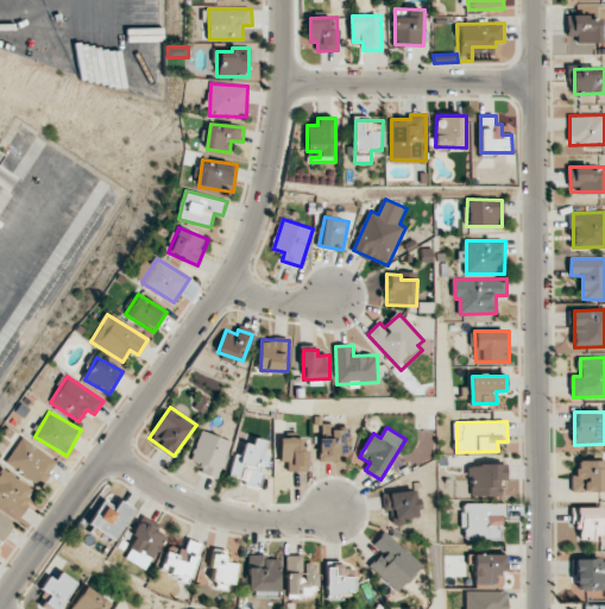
[(352,428),(334,428),(334,439),(321,439),(321,460),(341,462),(341,453),(352,453),(352,428)]
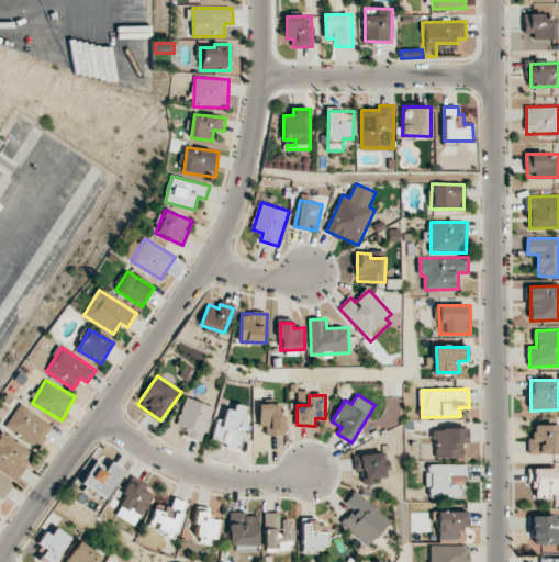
[(214,405),(187,397),(179,425),(189,428),(187,437),(204,441),(214,405)]
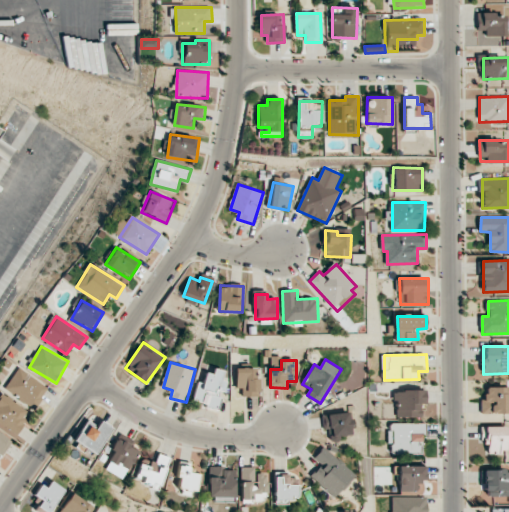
[(37,408),(50,386),(19,368),(6,390),(37,408)]
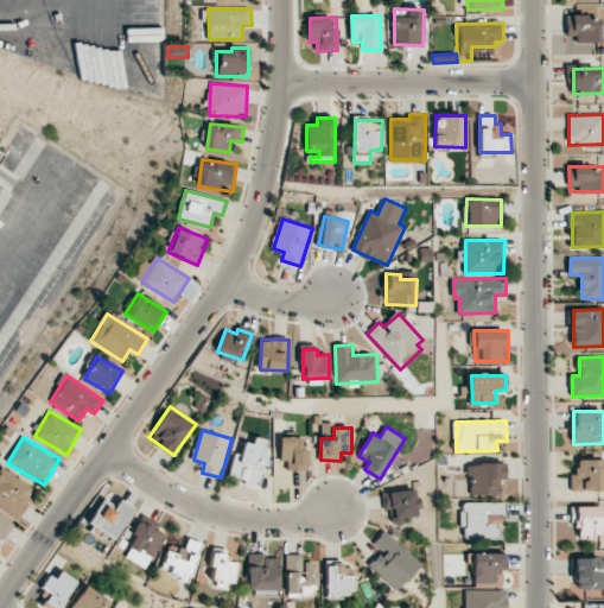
[(310,449),(304,449),(304,437),(281,437),(283,461),(290,461),(290,472),(310,470),(310,449)]
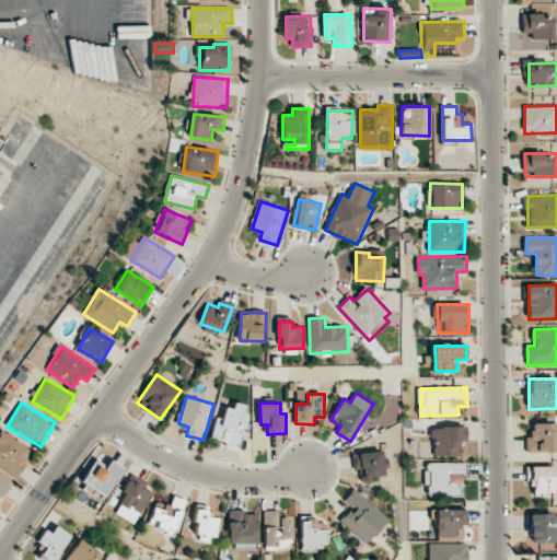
[(212,439),(241,446),(248,416),(245,415),(246,408),(228,404),(224,419),(218,417),(212,439)]
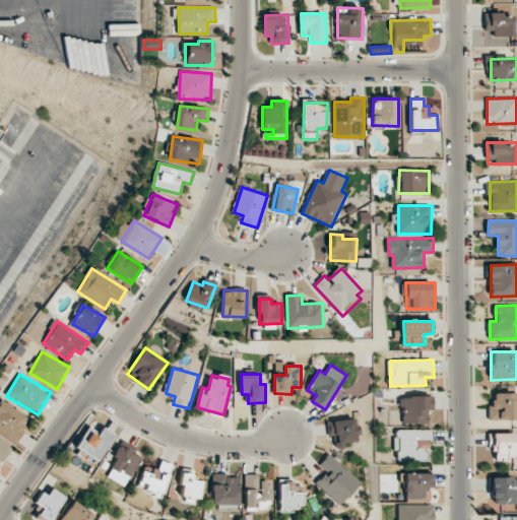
[(492,419),(516,419),(516,393),(493,393),(492,419)]
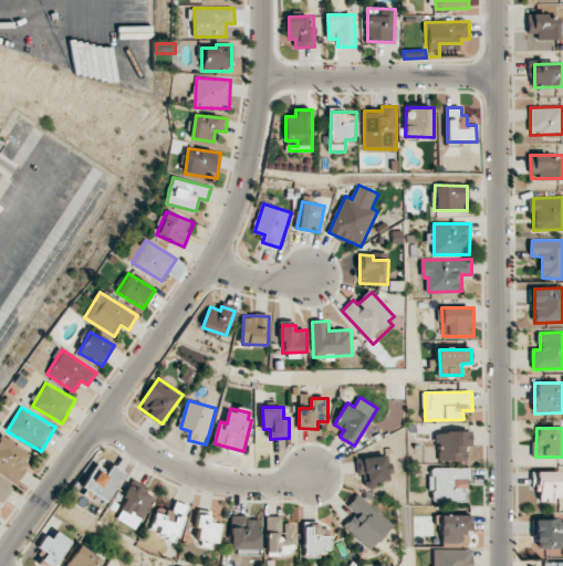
[(472,447),(473,432),(439,431),(439,461),(470,461),(470,447),(472,447)]
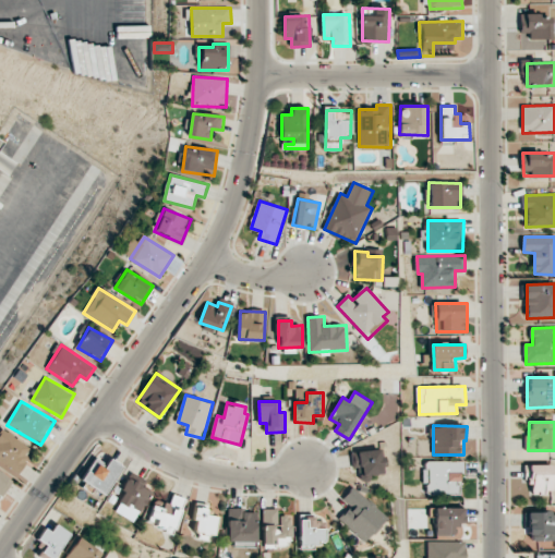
[(0,461),(19,473),(34,450),(0,428),(0,461)]
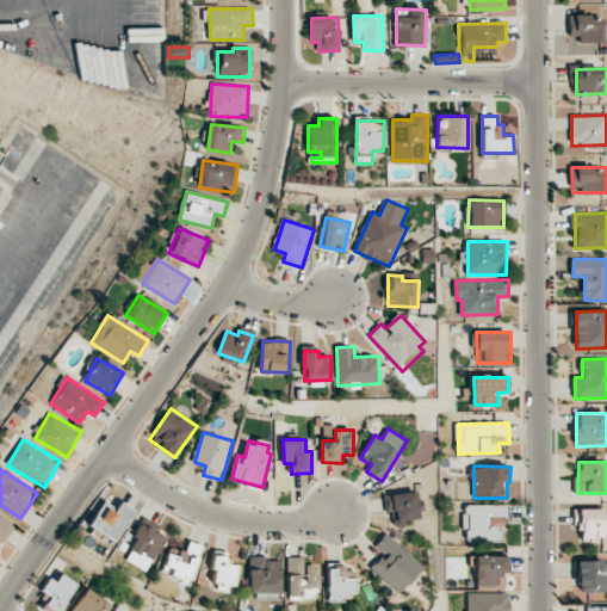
[(386,494),(388,514),(396,514),(396,528),(406,526),(406,519),(420,519),(419,493),(386,494)]
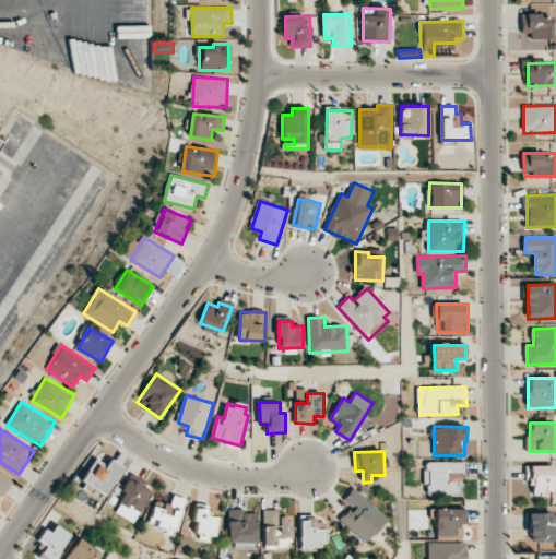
[(111,459),(107,466),(96,459),(82,480),(105,496),(123,467),(111,459)]
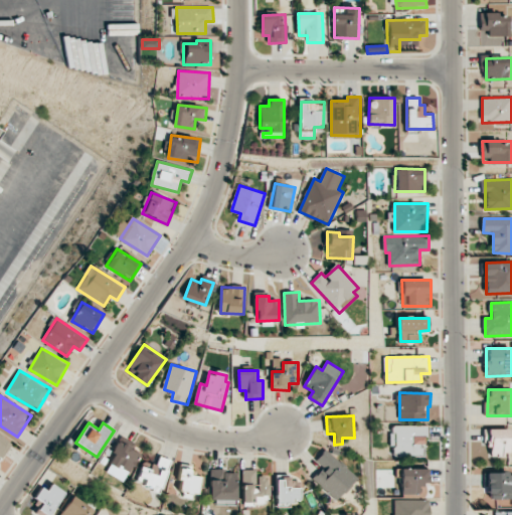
[(424,456),(424,444),(430,444),(429,425),(392,425),(393,457),(424,456)]
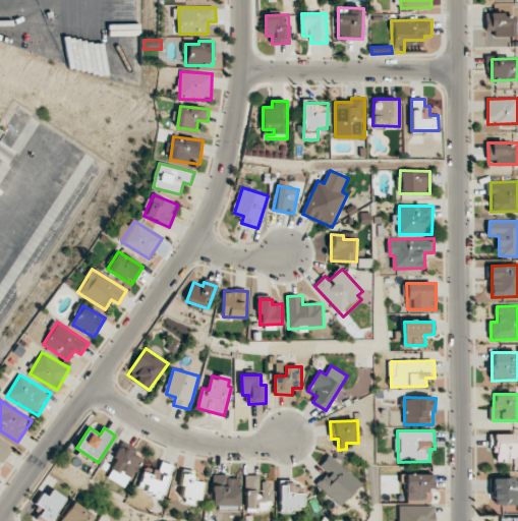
[(517,433),(491,435),(491,450),(497,450),(498,462),(517,462),(517,433)]
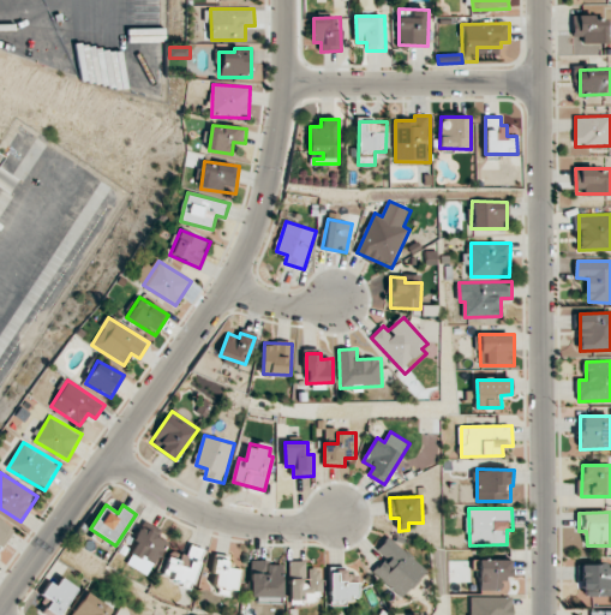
[(0,544),(4,547),(16,532),(0,519),(0,544)]
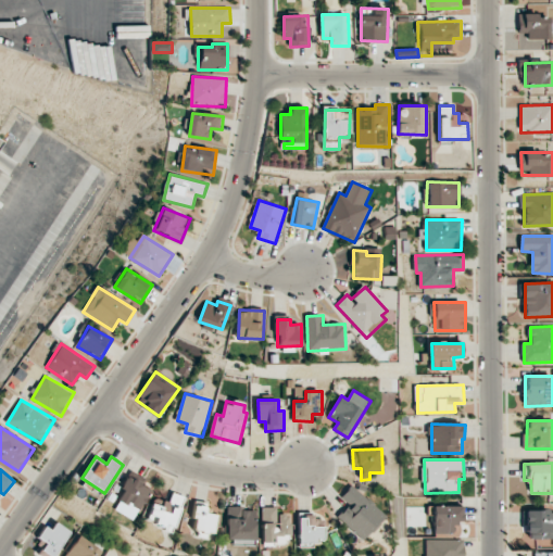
[(113,509),(136,520),(151,488),(128,477),(113,509)]
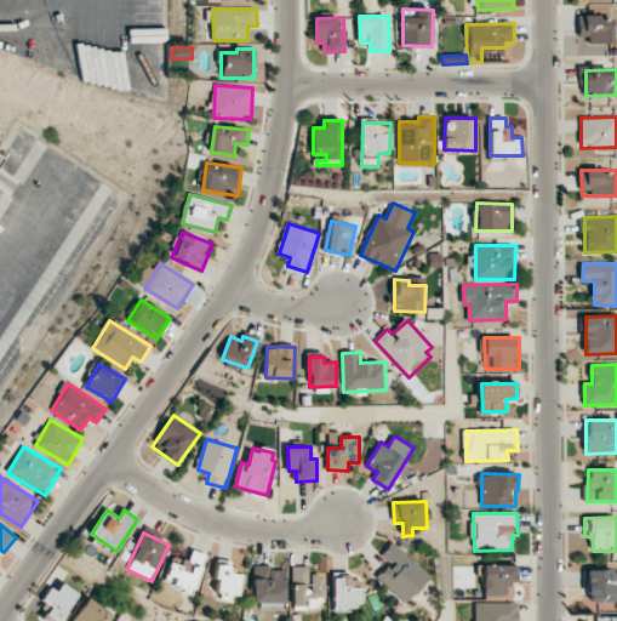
[(432,576),(395,541),(382,554),(392,563),(378,576),(406,603),(432,576)]
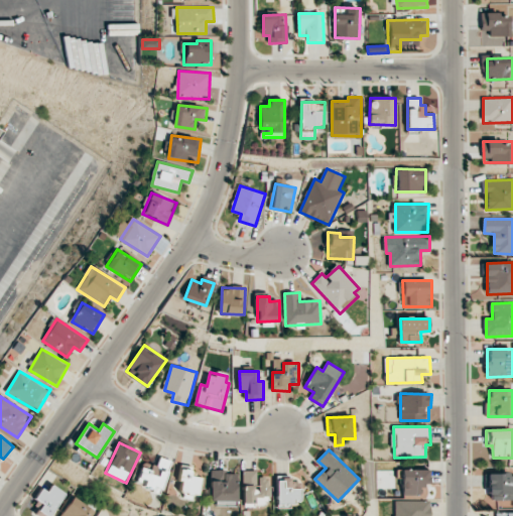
[(171,461),(160,458),(157,467),(143,463),(137,486),(163,492),(171,461)]
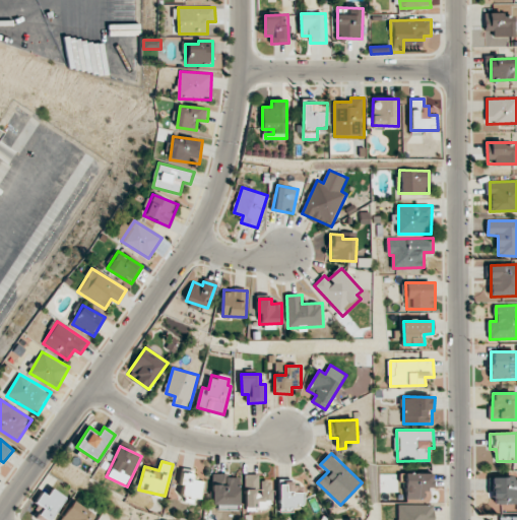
[(203,478),(193,477),(194,470),(184,469),(181,495),(201,498),(203,478)]
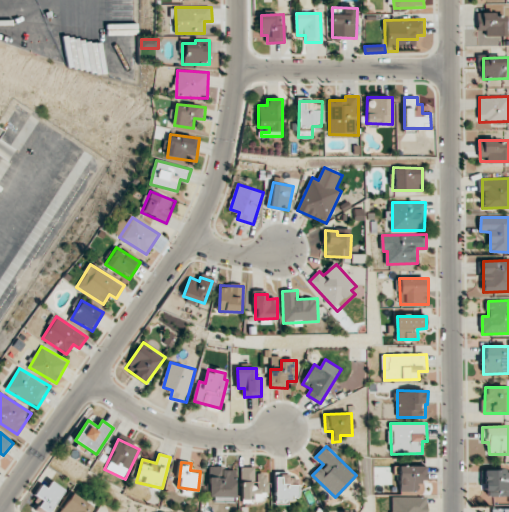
[(428,466),(400,467),(401,492),(422,491),(422,480),(428,480),(428,466)]
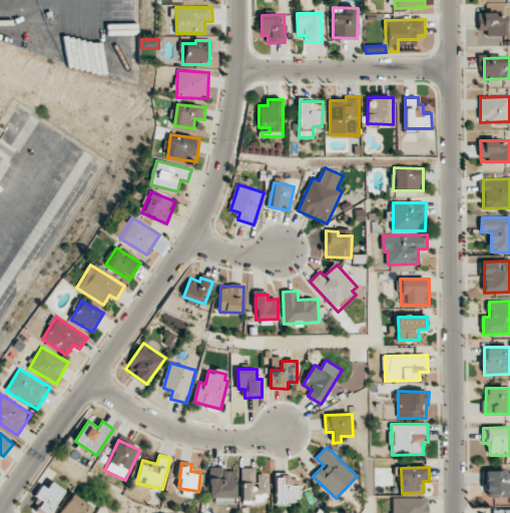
[(235,498),(236,468),(210,468),(209,497),(235,498)]
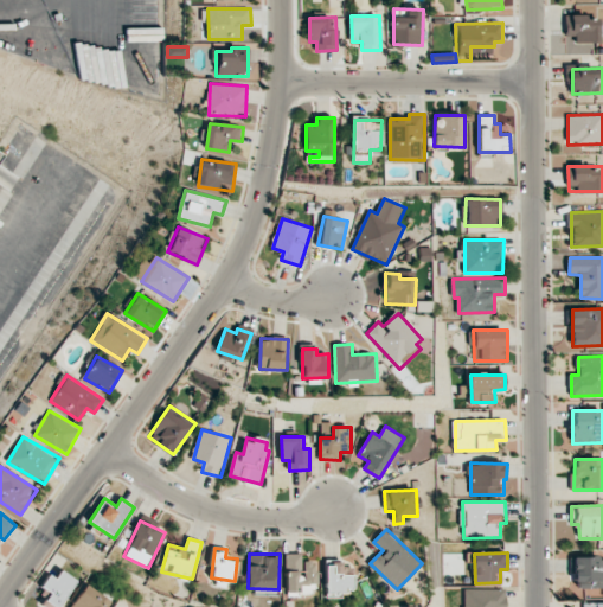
[(300,593),(301,583),(316,583),(318,562),(303,561),(303,554),(287,554),(286,592),(300,593)]
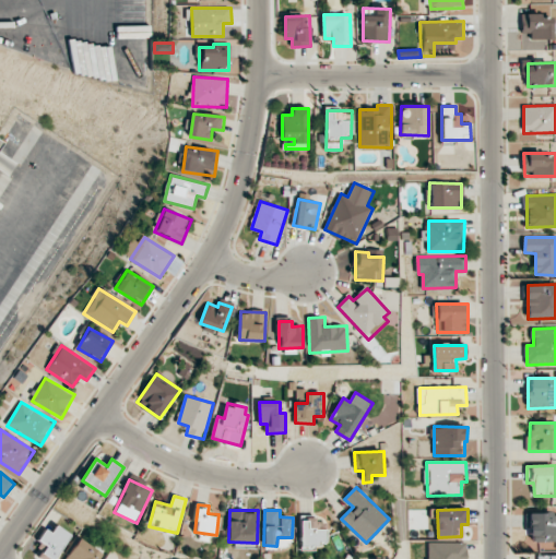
[(531,542),(555,540),(555,513),(531,514),(531,542)]
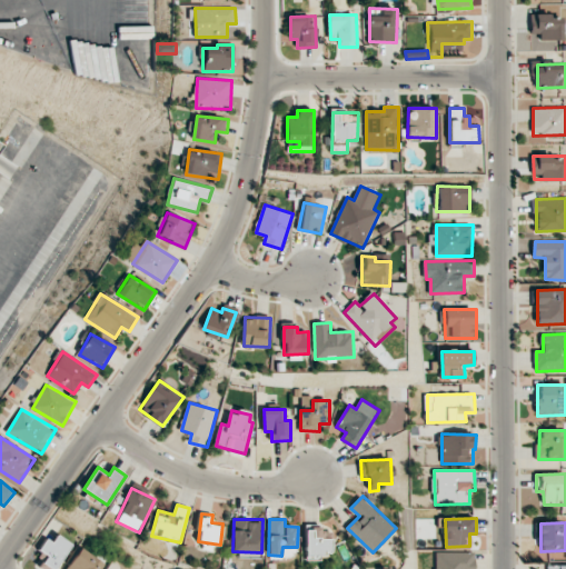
[(333,555),(333,528),(307,527),(306,555),(333,555)]
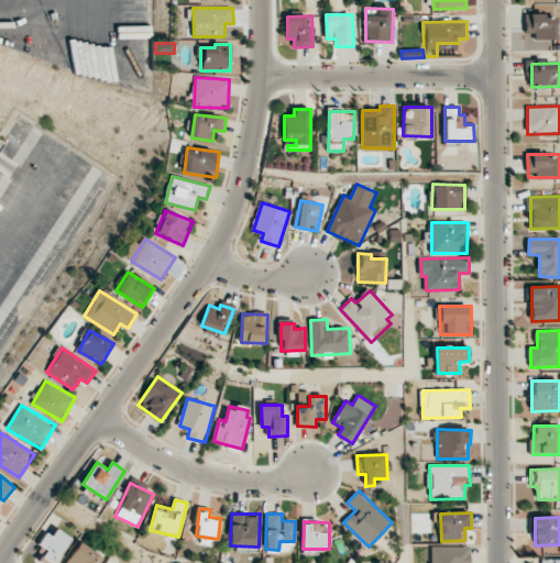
[(40,544),(47,549),(41,562),(42,562),(57,562),(73,537),(58,529),(54,537),(46,532),(40,544)]
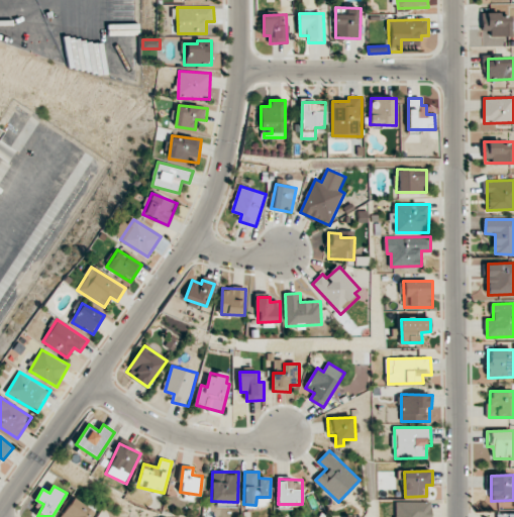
[(92,516),(96,512),(76,498),(61,516),(92,516)]
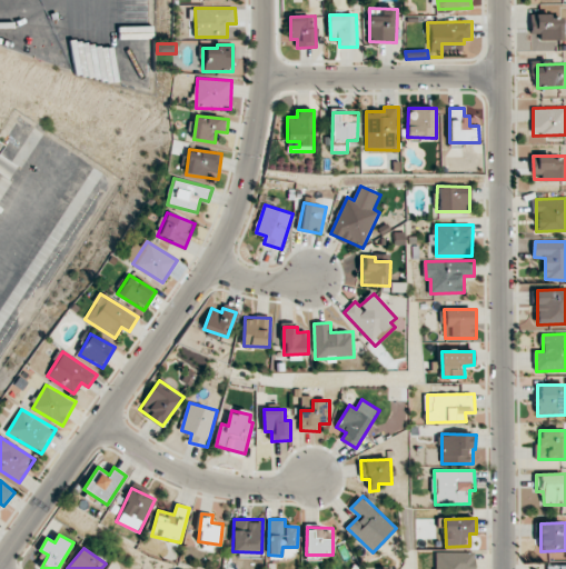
[(476,568),(477,552),(437,551),(436,568),(476,568)]
